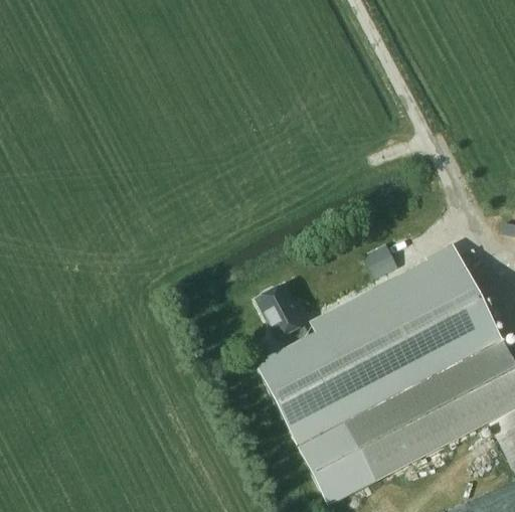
[(315,332),(253,363),(295,443),(503,338),(454,241),(424,257),(426,262),(309,321),(315,332)]
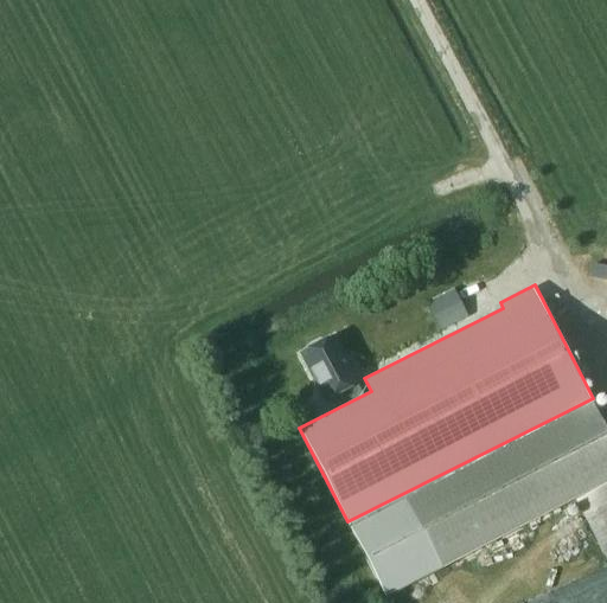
[(441,327),(468,314),(454,286),(427,300),(441,327)]
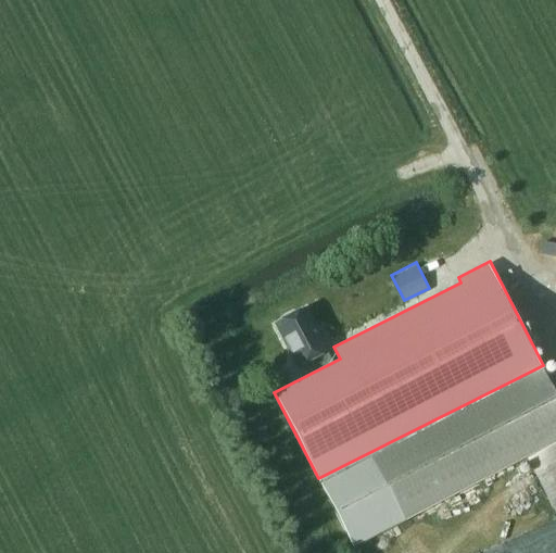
[(305,305),(272,323),(295,369),(302,366),(306,375),(330,363),(325,352),(328,350),(305,305)]
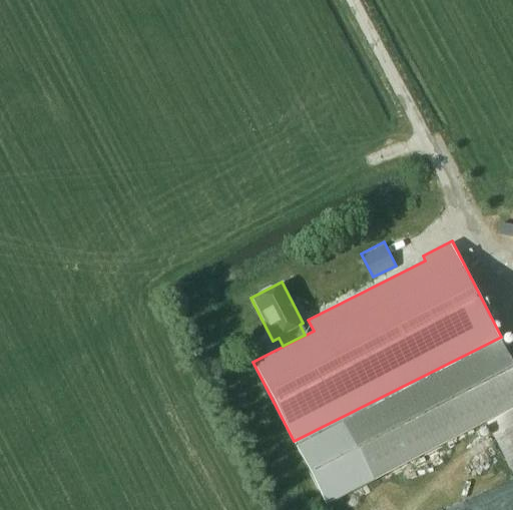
[(512,362),(501,339),(344,419),(295,442),(325,501),(373,477),(485,419),(512,470),(512,362)]
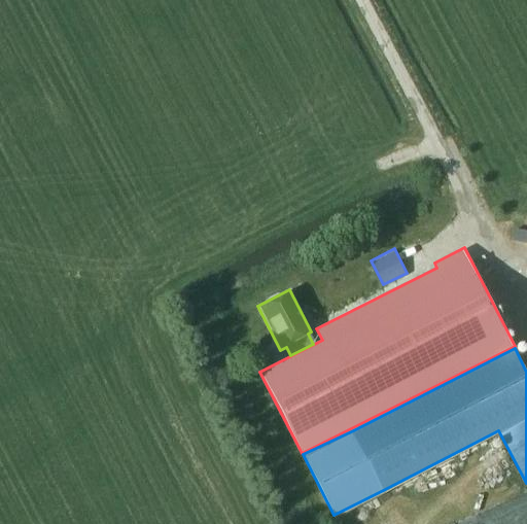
[(526,523),(526,495),(465,523),(526,523)]
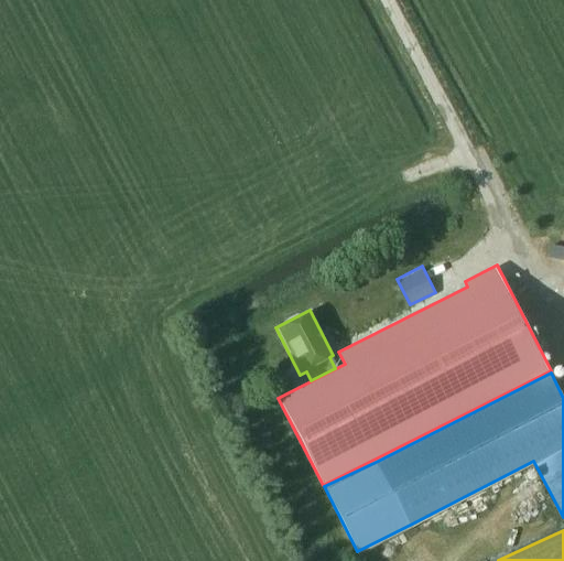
All buildings are outlined.
